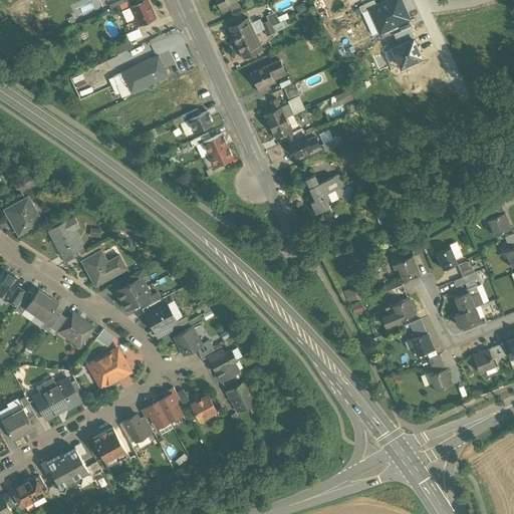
[(146,0),(144,0),(130,7),(135,17),(133,18),(136,26),(154,18),(149,8),(150,7),(146,0)]
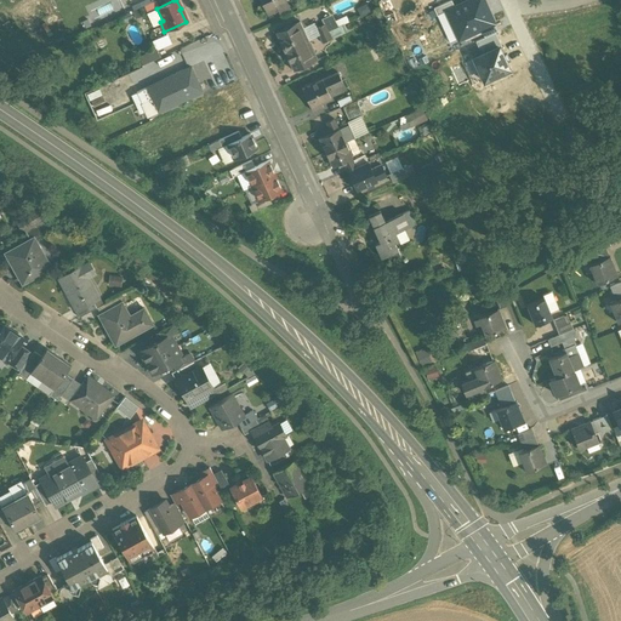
[(261,0),(268,15),(278,10),(279,13),(290,9),(285,0),(261,0)]
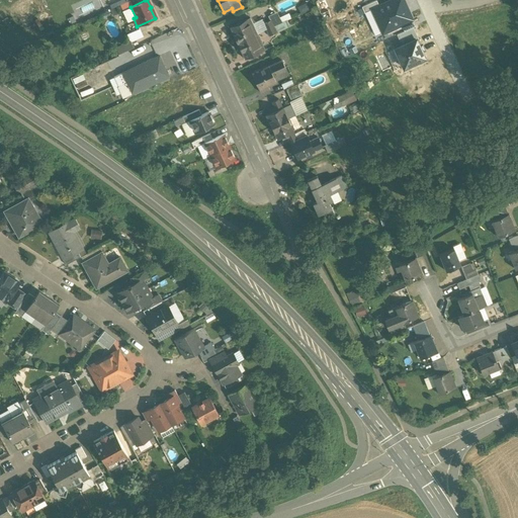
[(376,0),(375,0),(361,7),(364,13),(372,9),(371,9),(379,6),(376,0)]
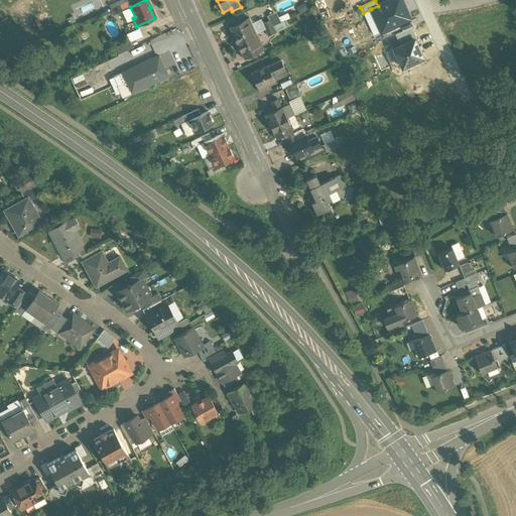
[(410,19),(401,0),(390,0),(378,6),(370,9),(371,9),(381,33),(399,24),(410,19)]
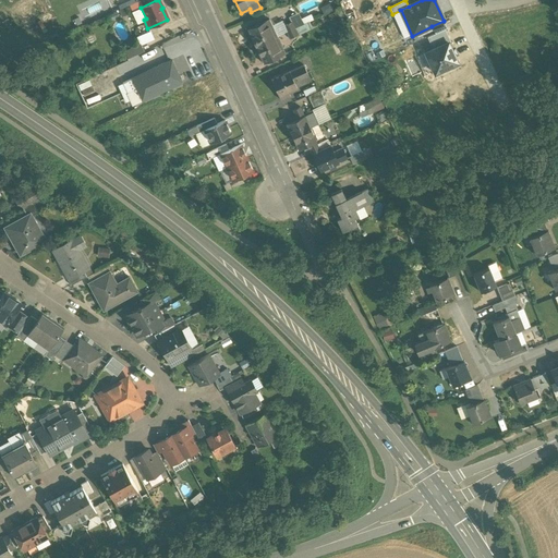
[(268,20),(249,28),(256,46),(276,37),(268,20)]
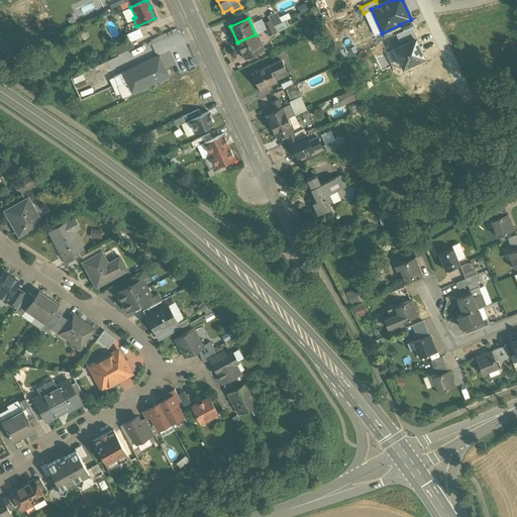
[(414,26),(411,19),(400,24),(403,31),(412,27),(414,26)]
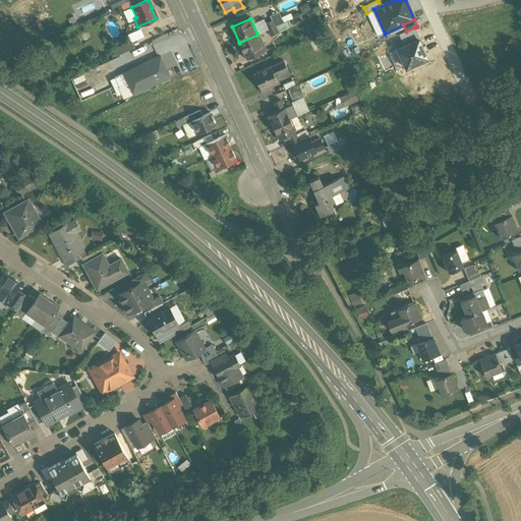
[(272,20),(265,23),(268,30),(275,26),(272,20)]
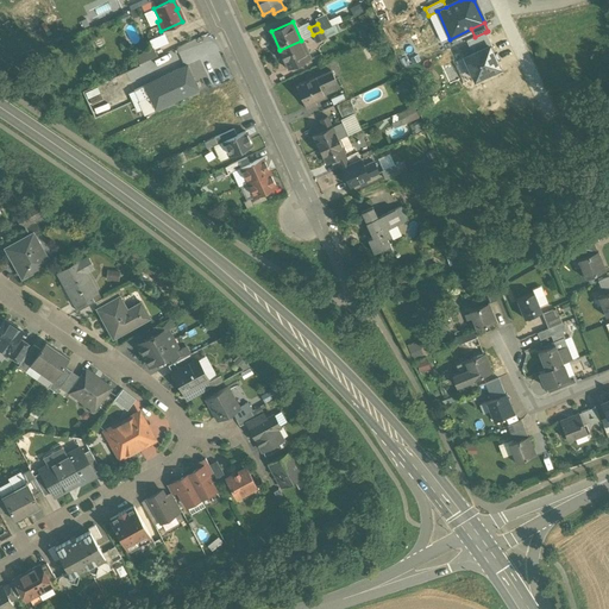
[(331,26),(321,31),(324,38),(333,33),(331,26)]
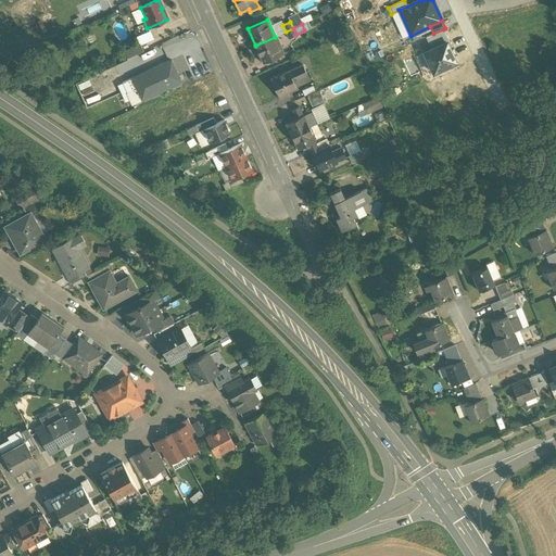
[(293,28),(286,32),(288,38),(295,35),(293,28)]
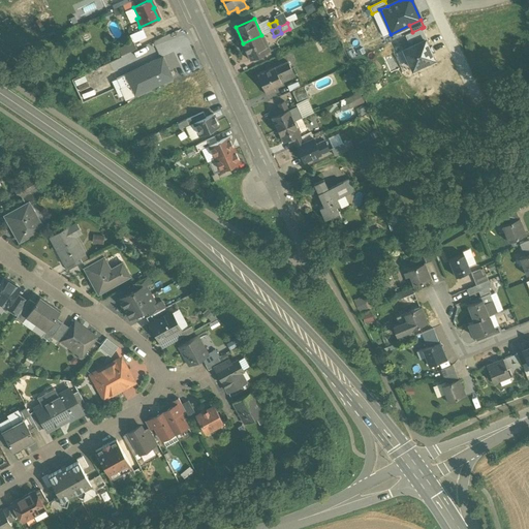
[(412,32),(405,35),(410,47),(425,40),(428,39),(422,28),(412,32)]
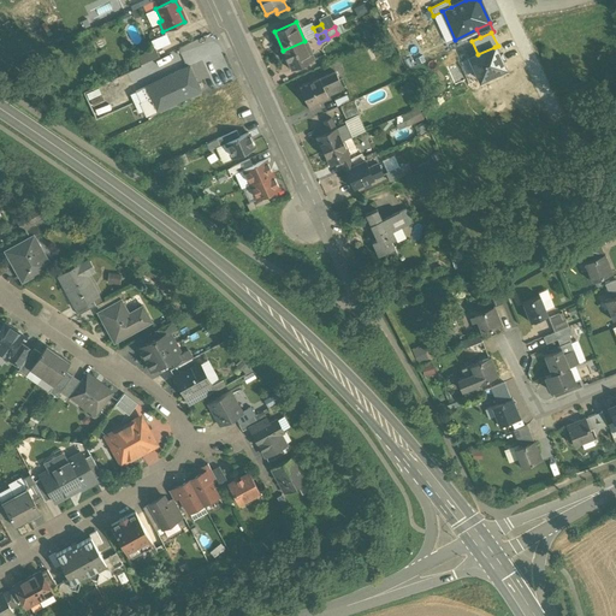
[(165,34),(152,41),(155,49),(170,42),(165,34)]
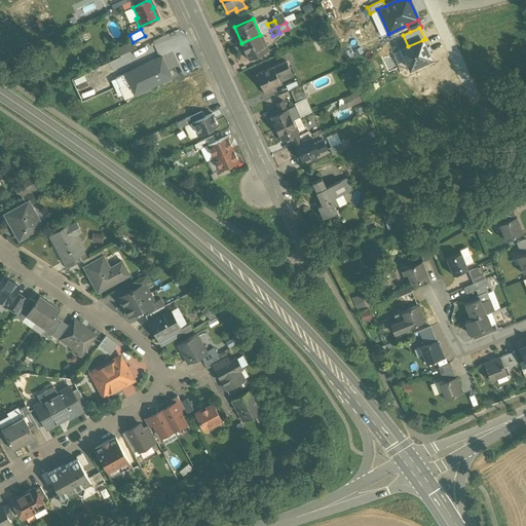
[(260,35),(241,43),(250,60),(267,50),(260,35)]
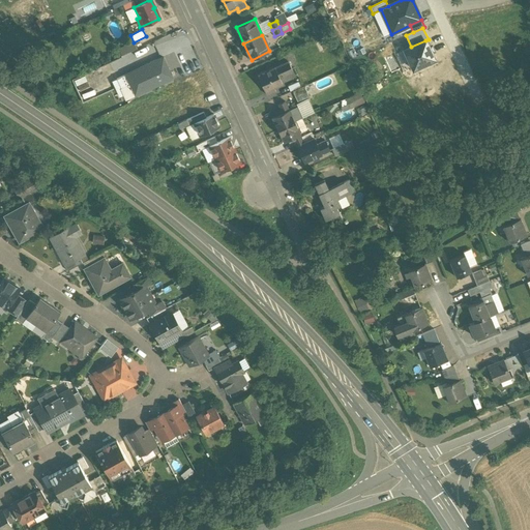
[(404,50),(413,69),(435,59),(425,40),(411,47),(404,50)]
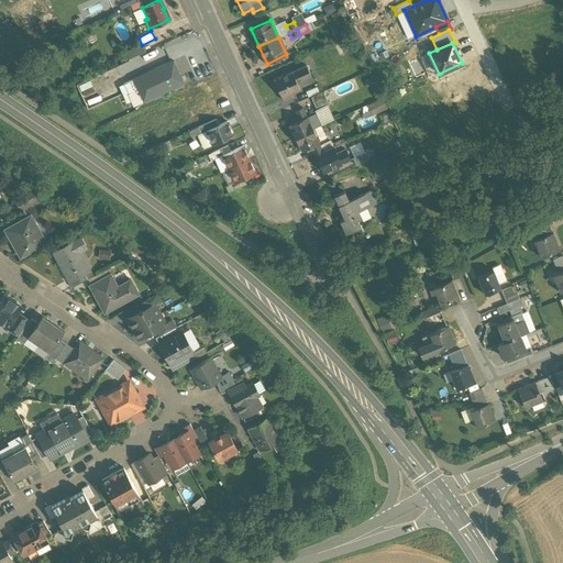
[(173,61),(133,79),(143,100),(183,81),(173,61)]
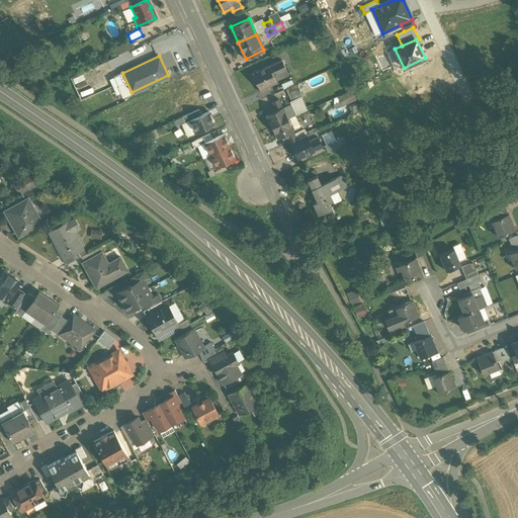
[(281,60),(252,73),(260,92),(269,89),(268,86),(276,82),(272,73),(275,71),(276,74),(286,70),(281,60)]
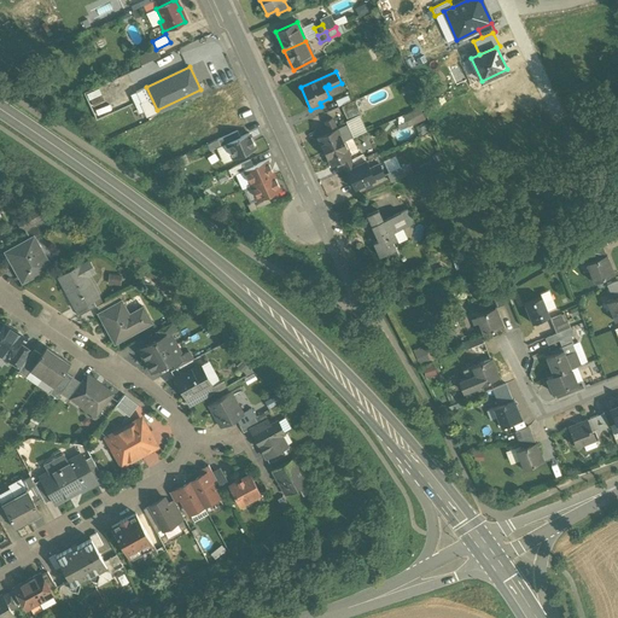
[(146,87),(136,92),(147,115),(157,110),(146,87)]
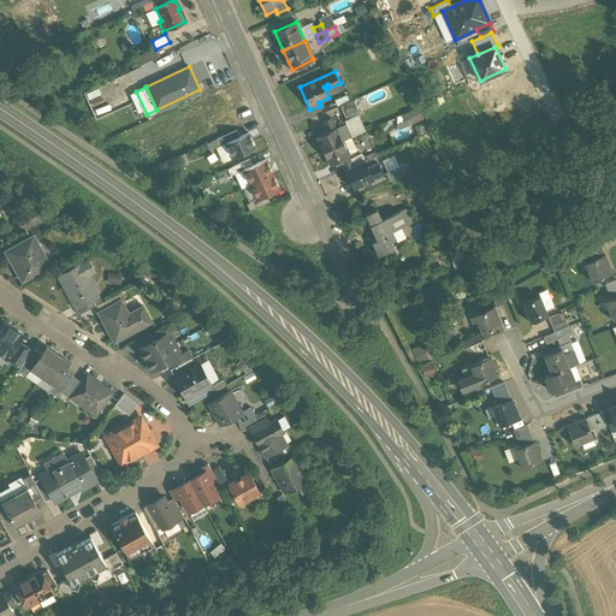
[(99,88),(88,94),(90,100),(102,94),(99,88)]
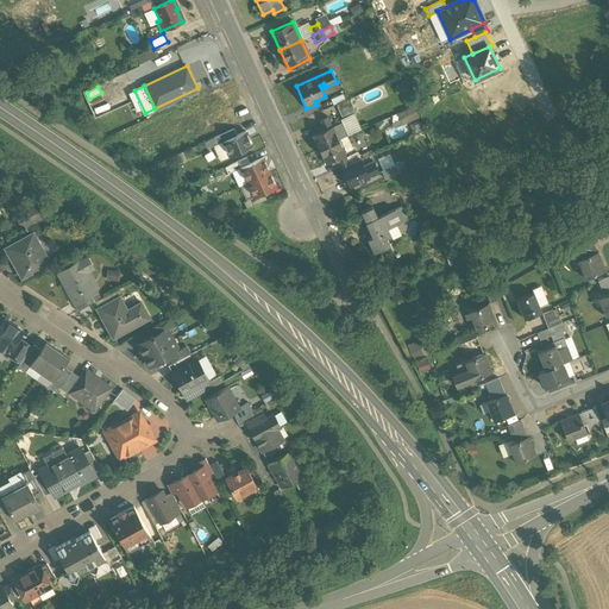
[(101,94),(90,99),(93,105),(104,100),(101,94)]
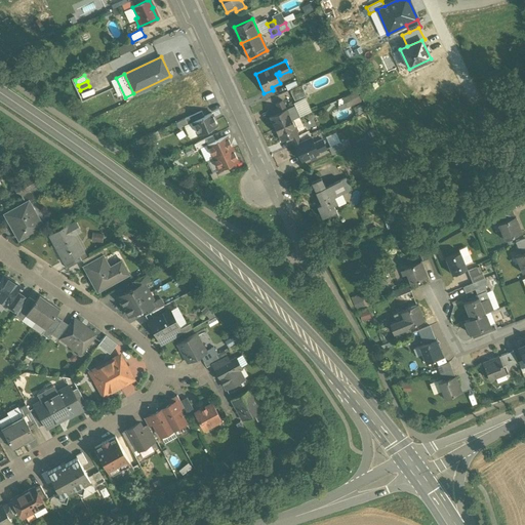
[(295,81),(285,85),(287,90),(297,86),(295,81)]
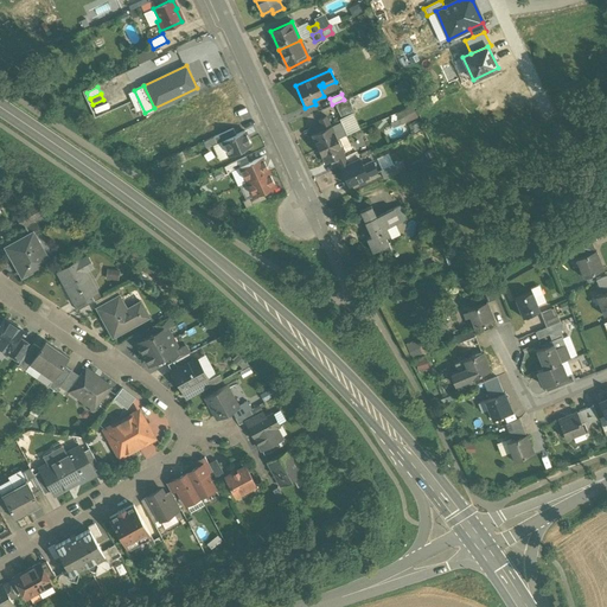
[(349,98),(336,104),(338,110),(351,106),(351,104),(349,98)]
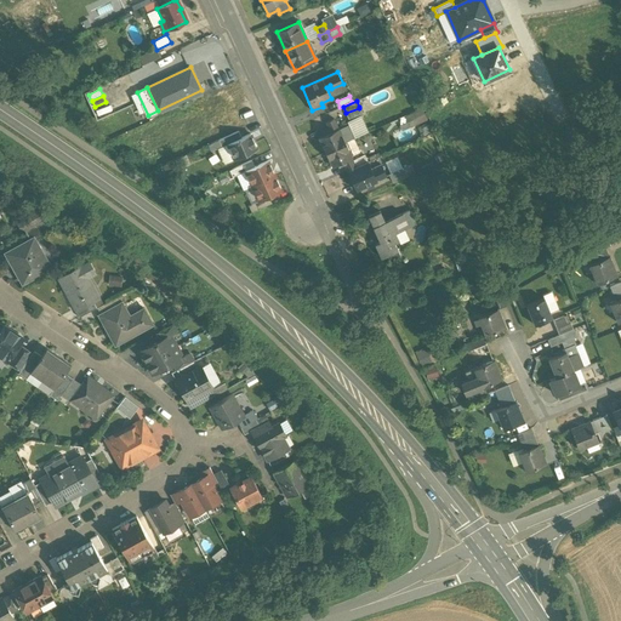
[(359,108),(346,113),(349,121),(363,115),(359,108)]
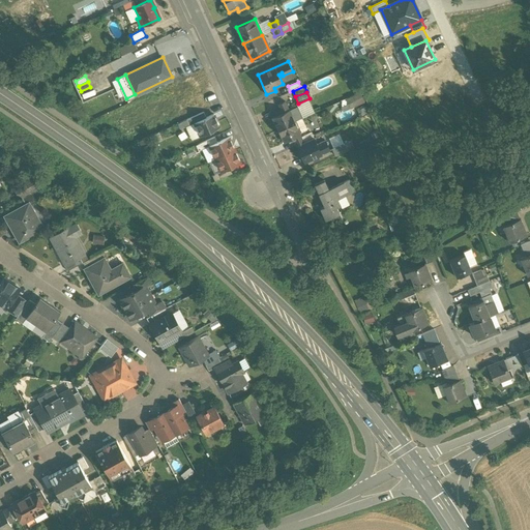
[(347,108),(364,105),(362,94),(346,96),(347,108)]
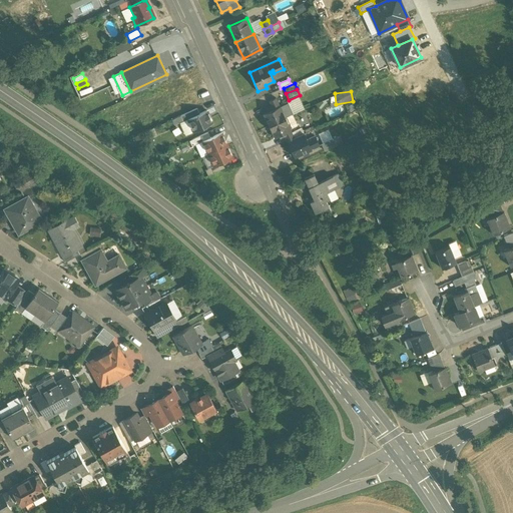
[(275,98),(270,100),(274,109),(279,106),(275,98)]
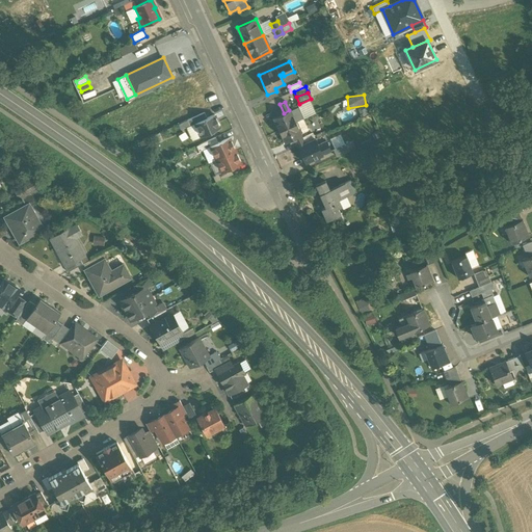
[(297,108),(291,111),(296,123),(302,120),(297,108)]
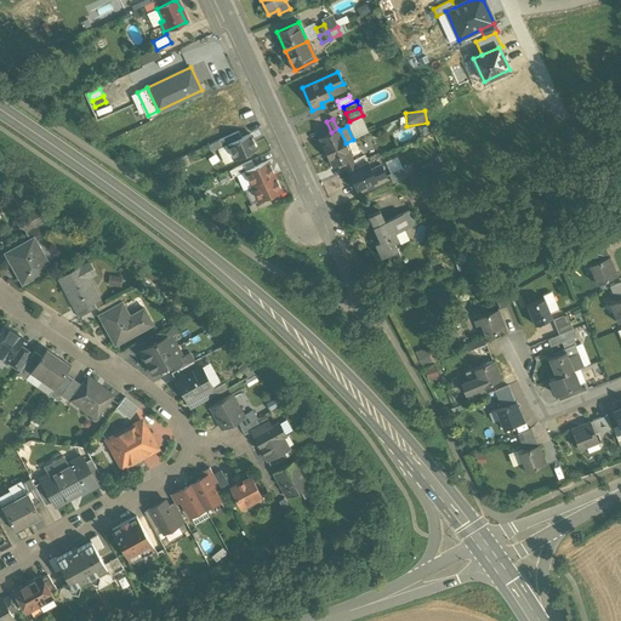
[(331,132),(319,137),(325,152),(346,143),(340,130),(339,129),(331,132)]
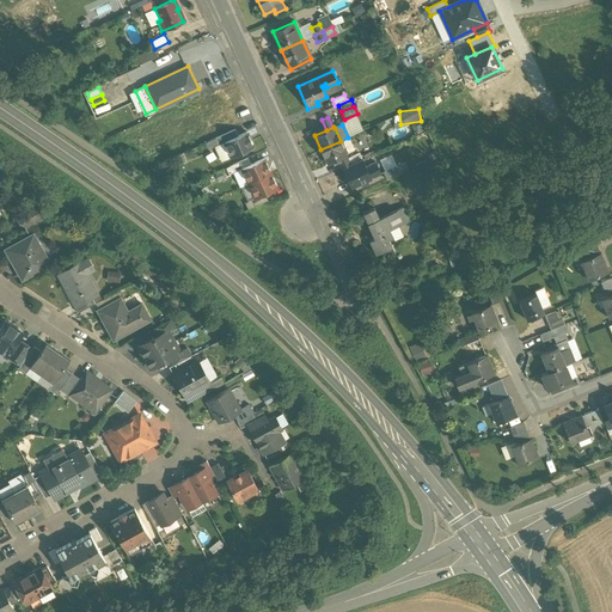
[(236,129),(215,138),(219,145),(225,141),(238,135),(236,129)]
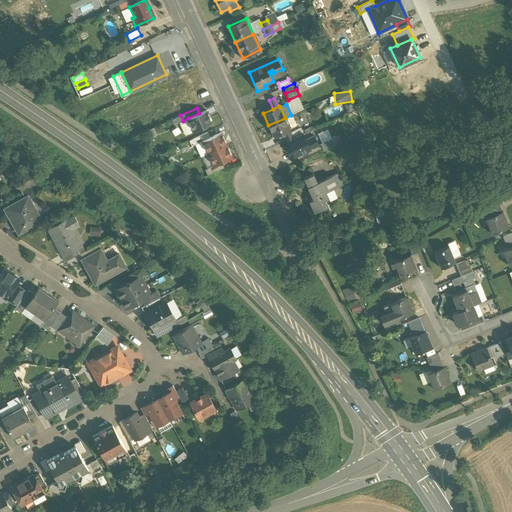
[(199,113),(188,118),(193,131),(212,123),(206,110),(199,113)]
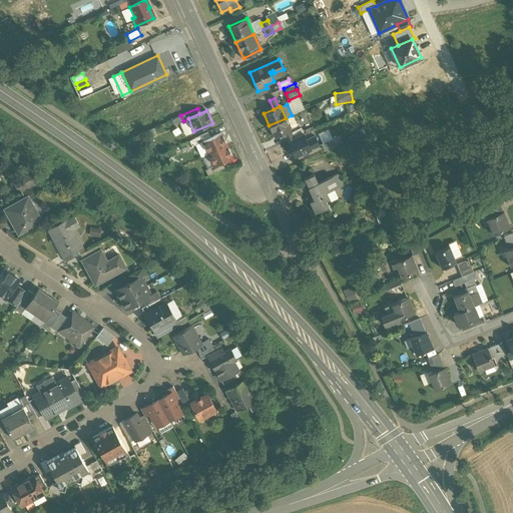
[(180,115),(172,119),(174,124),(183,121),(180,115)]
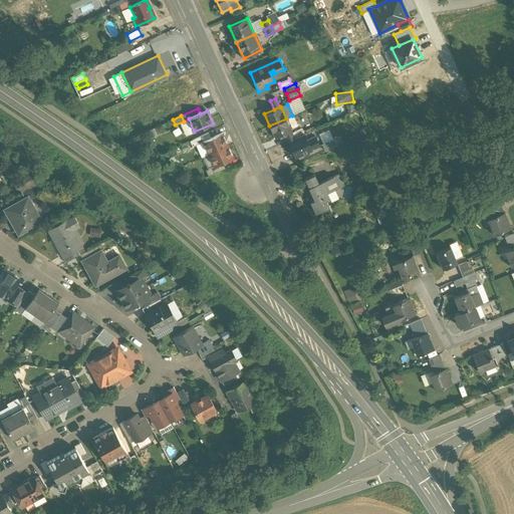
[(297,125),(292,115),(286,118),(291,129),(297,125)]
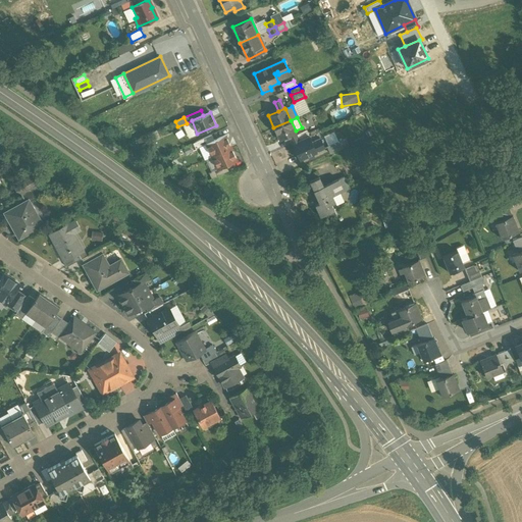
[(291,120),(273,127),(279,140),(290,136),(296,133),(296,131),(291,120)]
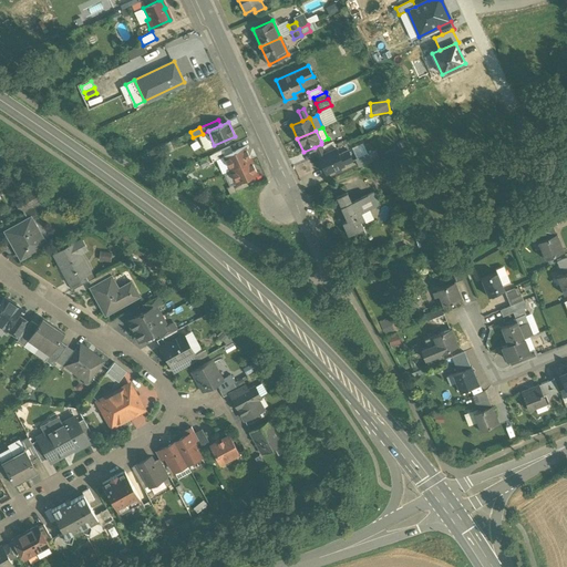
[(321,144),(315,147),(318,155),(326,153),(321,144)]
